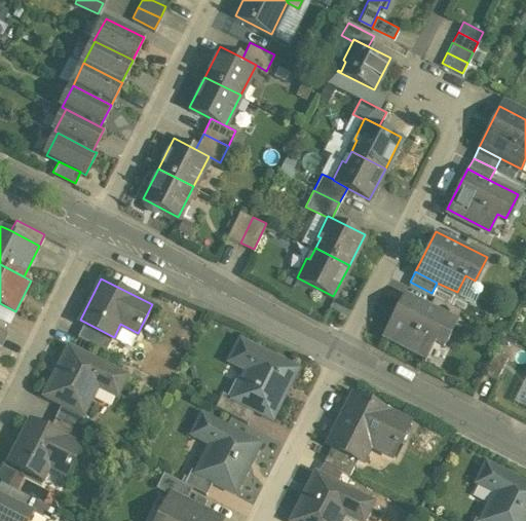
[(428,305),(404,293),(383,333),(425,355),(434,338),(443,342),(455,319),(428,305)]
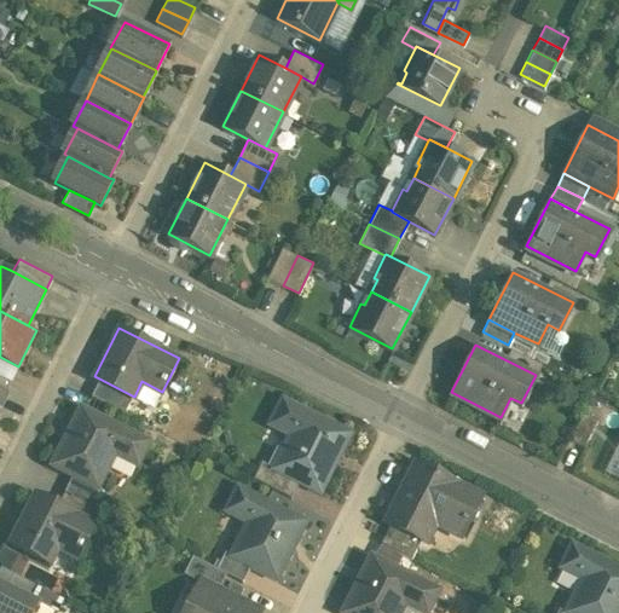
[(542,362),(510,347),(504,359),(534,375),(542,362)]
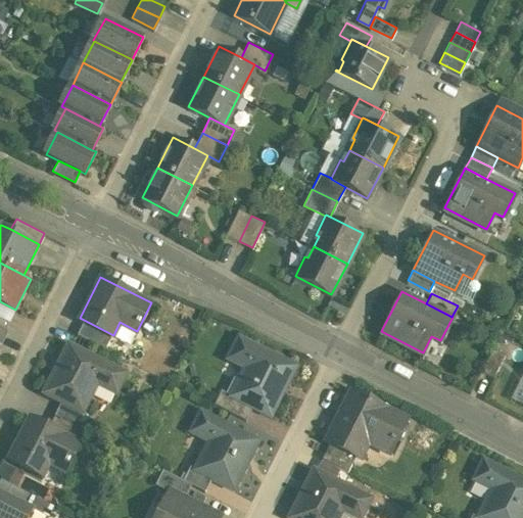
[(111,334),(84,320),(78,333),(105,347),(111,334)]
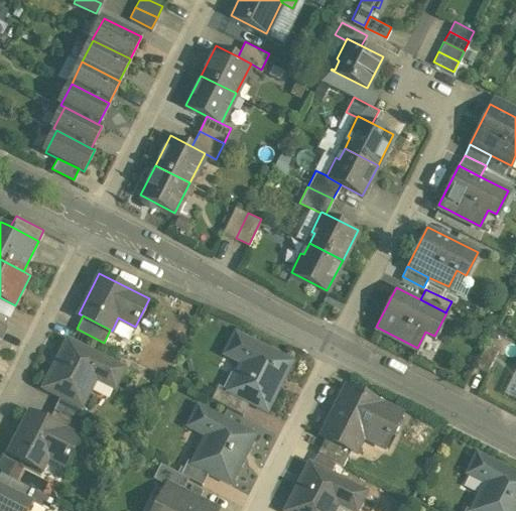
[(291,360),(235,331),(225,352),(242,361),(228,388),(228,389),(249,400),(266,409),(291,360)]
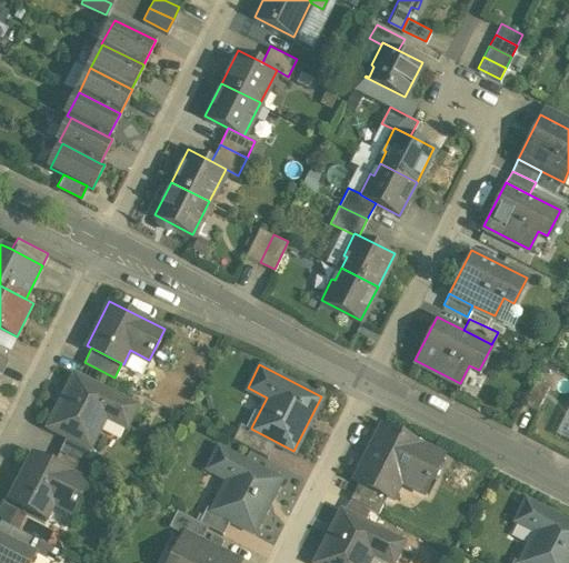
[(138,403),(73,371),(47,425),(66,435),(90,446),(106,415),(126,425),(138,403)]
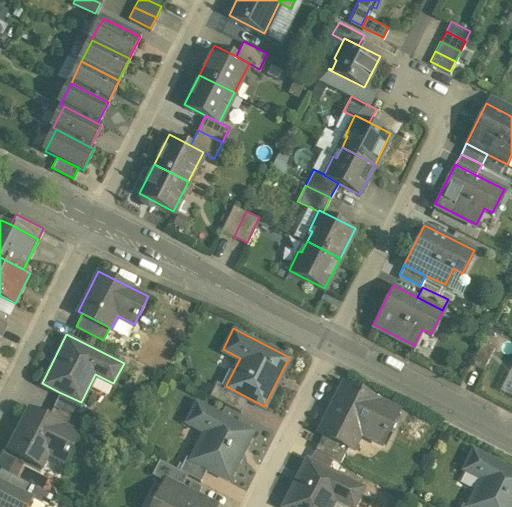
[(494,345),(482,339),(471,361),(483,367),(494,345)]
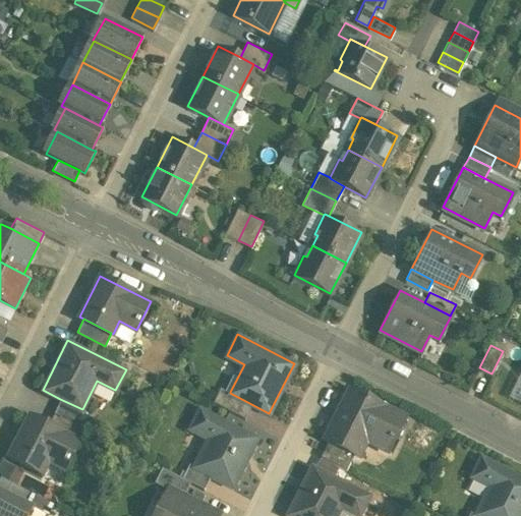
[(230,392),(220,387),(213,400),(244,416),(251,404),(230,393),(230,392)]
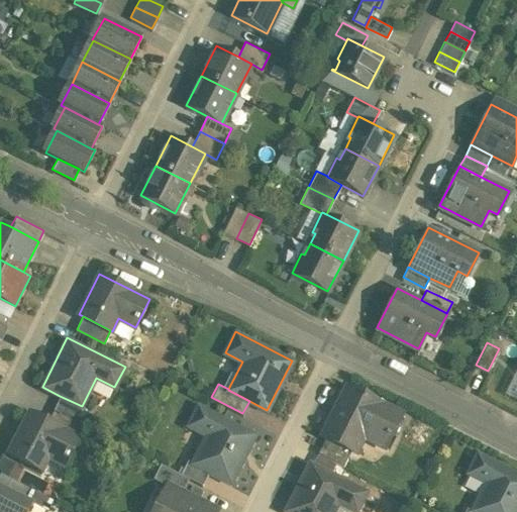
[(347,386),(323,434),(326,436),(351,448),(355,450),(364,434),(385,445),(401,412),(347,386)]
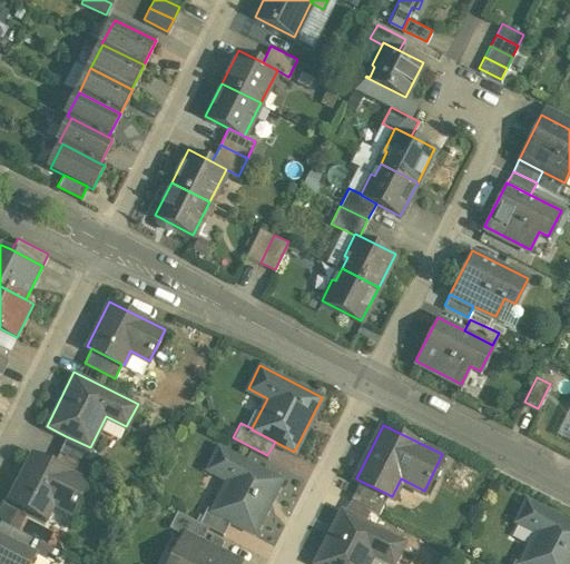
[(90,447),(66,436),(59,449),(84,462),(91,448),(90,447)]
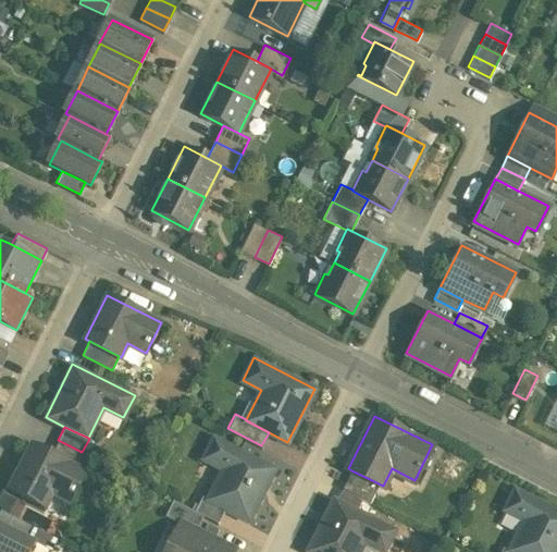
[(275,467),(213,437),(201,462),(221,471),(208,498),(208,499),(225,507),(249,519),(275,467)]
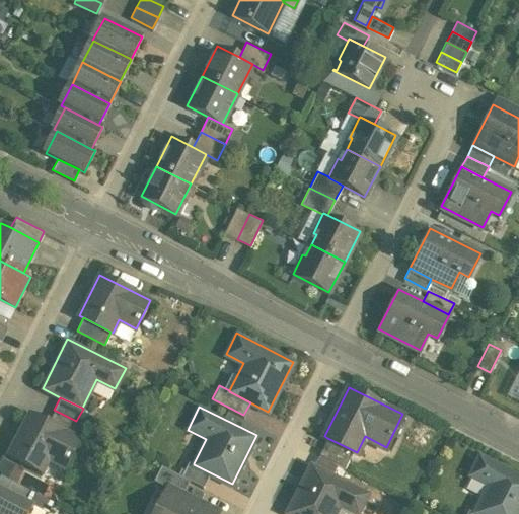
[(76,421),(54,410),(48,422),(70,434),(76,421)]
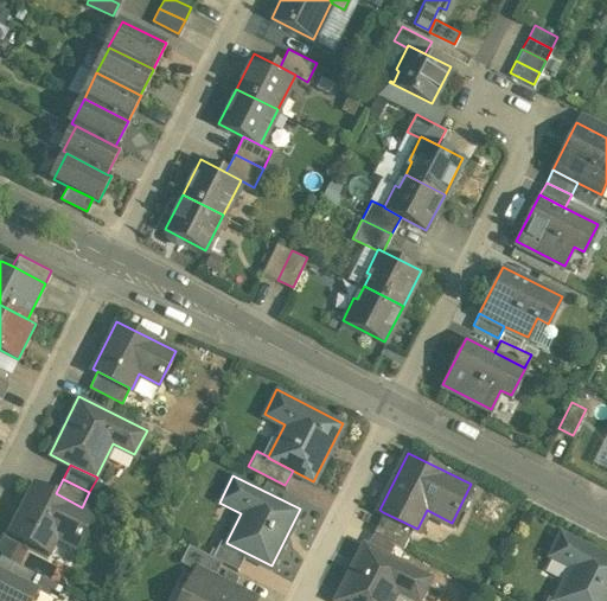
[(56,493),(34,483),(11,531),(49,550),(56,536),(76,545),(93,512),(82,507),(56,493)]
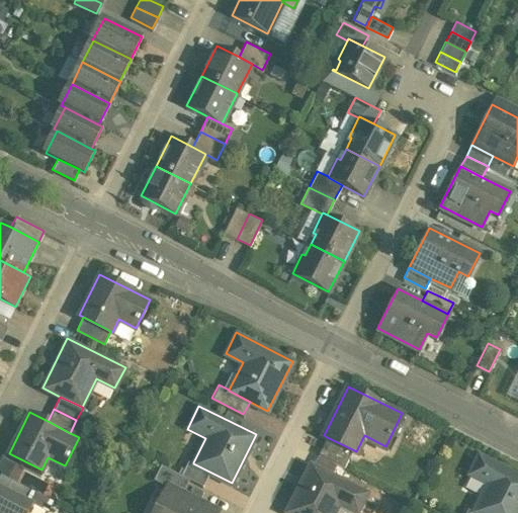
[(352,449),(327,437),(319,452),(344,465),(352,449)]
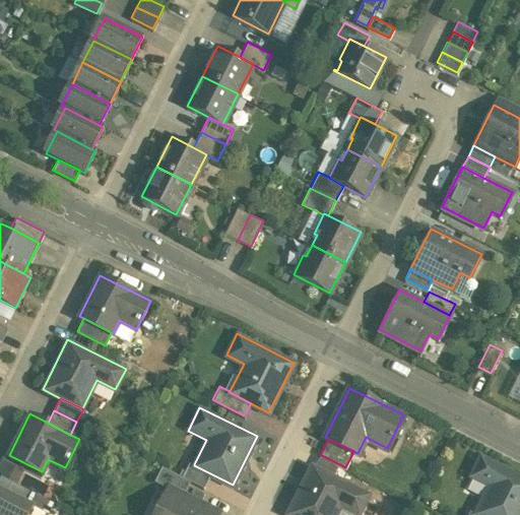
[(519,514),(519,473),(480,453),(469,474),(489,484),(474,511),(474,512),(479,514),(519,514)]
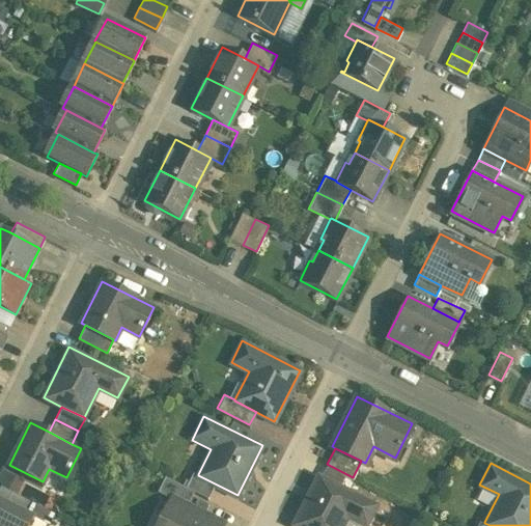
[(198,474),(193,471),(186,486),(194,490),(207,497),(215,483),(198,475),(198,474)]
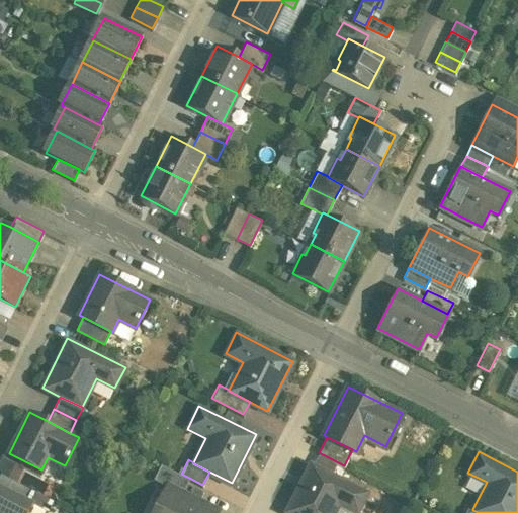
[(368,491),(310,461),(285,510),(289,512),(333,512),(339,502),(357,511),(368,491)]
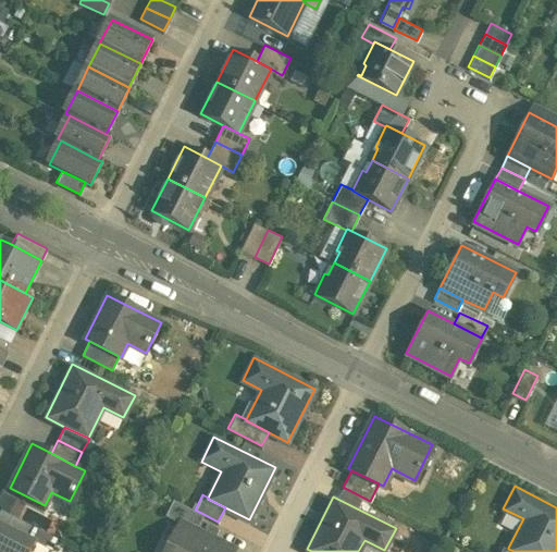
[(195,510),(173,499),(165,514),(181,522),(181,520),(196,528),(203,514),(195,510)]
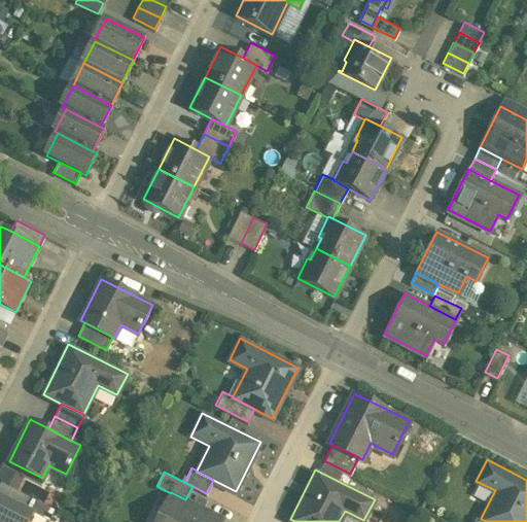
[(32,497),(1,481),(0,482),(0,493),(27,508),(32,497)]
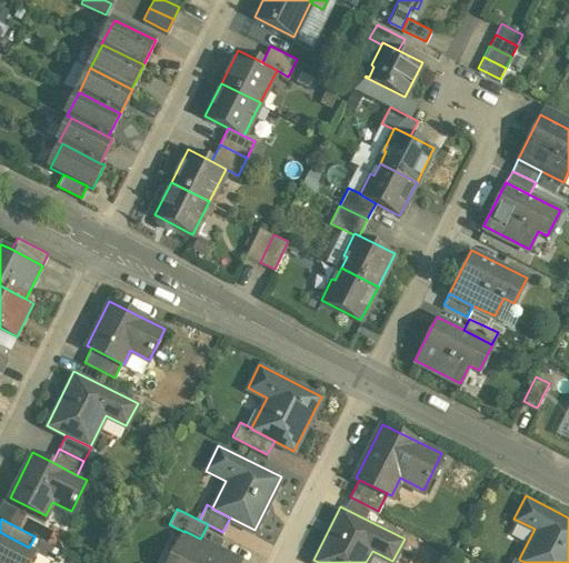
[(200,539),(185,531),(185,532),(168,562),(236,562),(239,558),(200,539)]
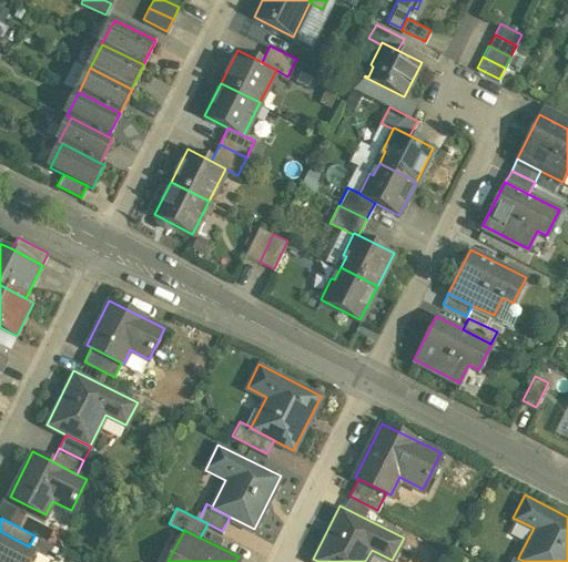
[(0,531),(0,561),(47,561),(50,558),(37,551),(29,547),(0,531)]
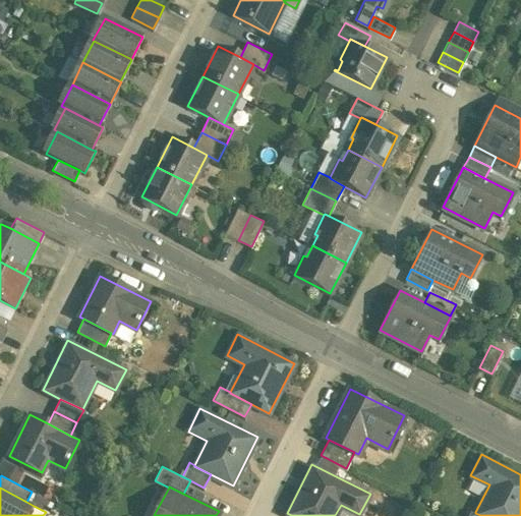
[(39,495),(32,492),(26,502),(34,506),(39,495)]
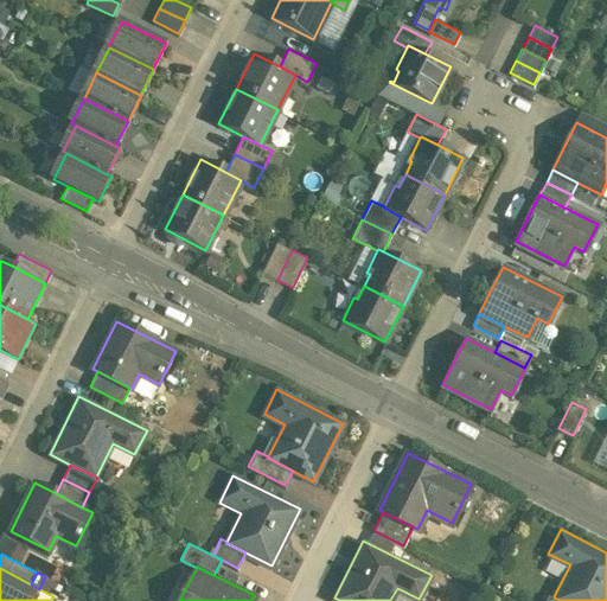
[(59,583),(45,576),(39,589),(53,596),(59,583)]
